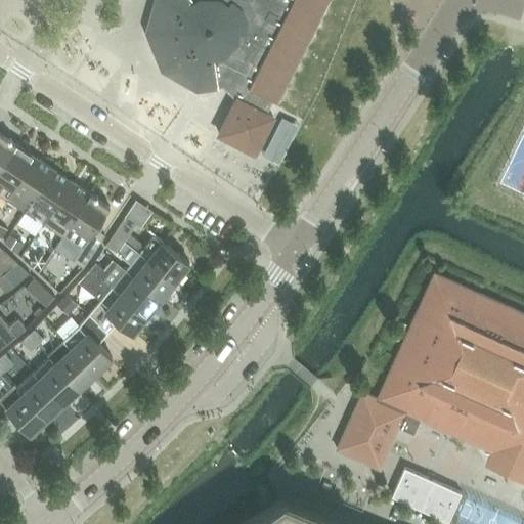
[(155,0),(146,33),(162,70),(197,90),(221,87),(235,100),(218,135),(254,153),(272,117),(265,114),(272,101),(274,102),(325,0),(155,0)]
